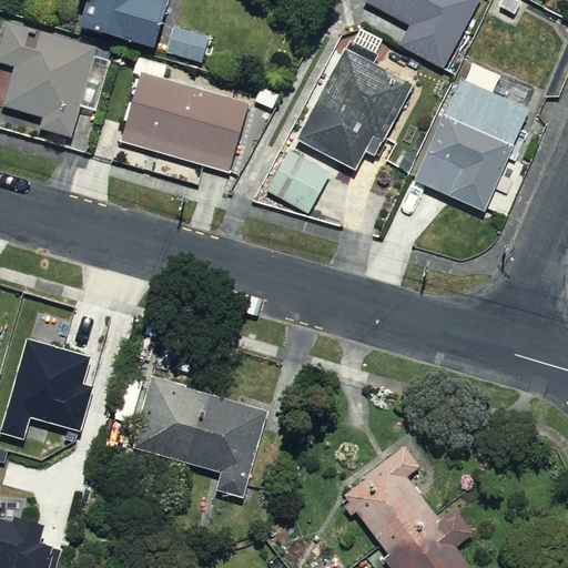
[(87,0),(95,2),(88,32),(156,49),(168,0),(87,0)]
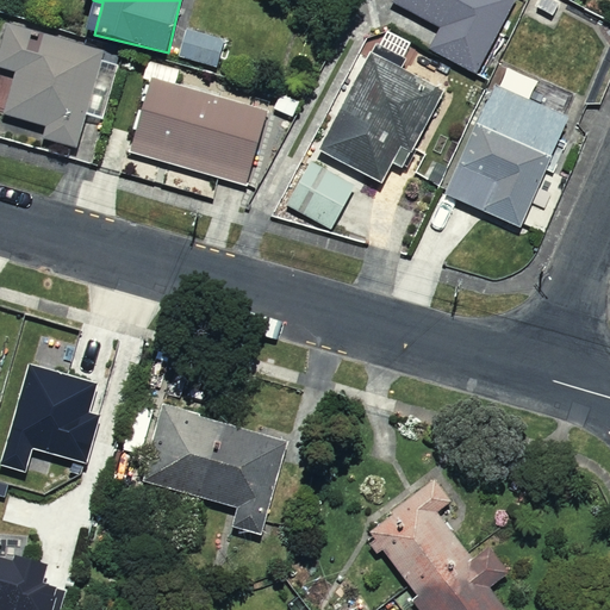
[(516,0),(388,0),(388,2),(437,29),(425,50),(477,78),(516,0)]
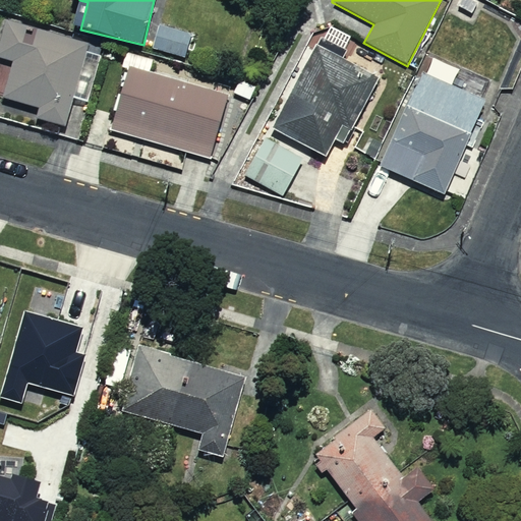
[(30,120),(60,129),(69,99),(84,103),(101,50),(1,20),(0,22),(0,57),(7,59),(0,83),(0,97),(34,107),(30,120)]
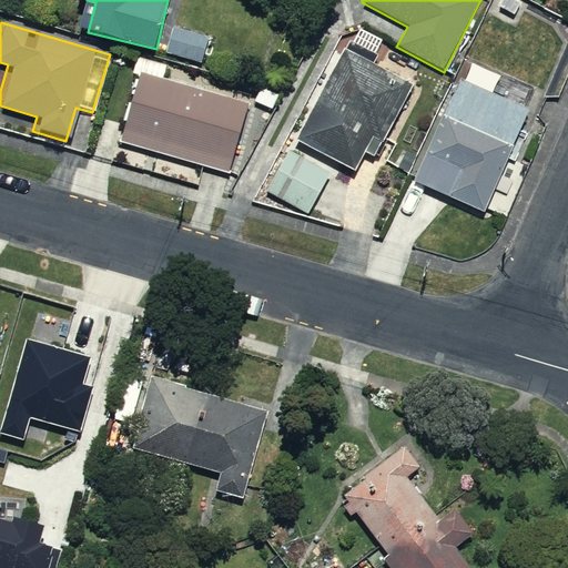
[(208,37),(173,28),(165,58),(200,67),(208,37)]
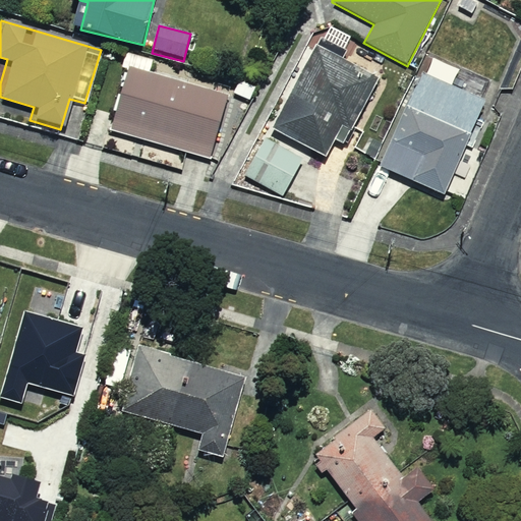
[(326,158),(373,73),(317,42),(270,126),(326,158)]
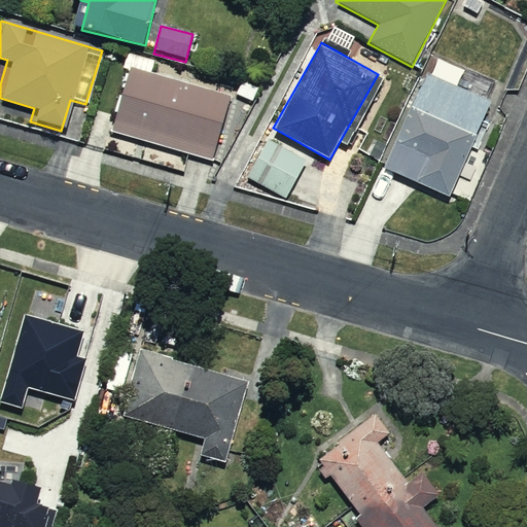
[(497,79),(432,48),(377,164),(442,195),(497,79)]
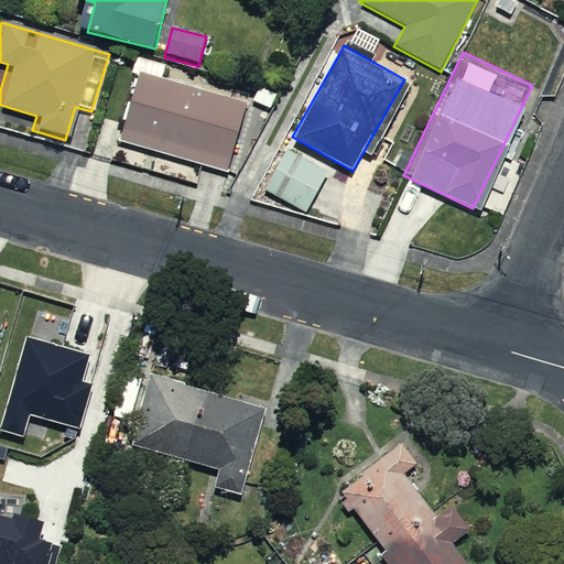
[(111,139),(186,162),(190,152),(215,160),(212,171),(238,180),(261,106),(134,65),(111,139)]
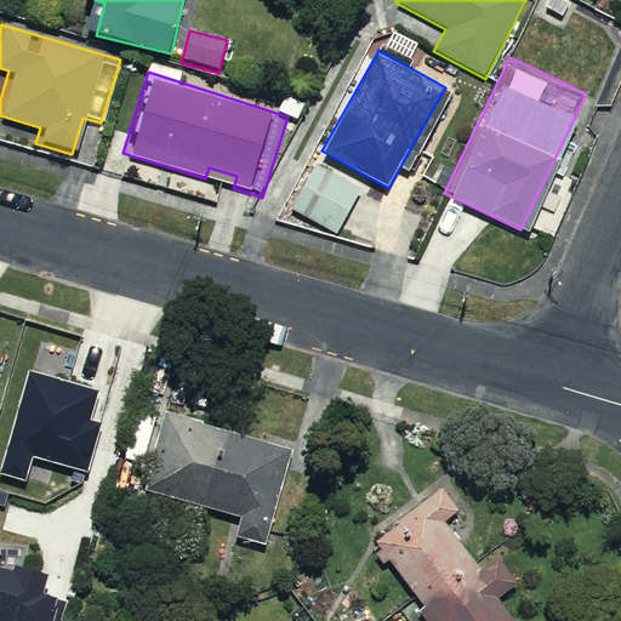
[(358,198),(363,189),(312,159),(285,204),(336,234),(349,212),(365,221),(379,198),(366,192),(362,200),(358,198)]
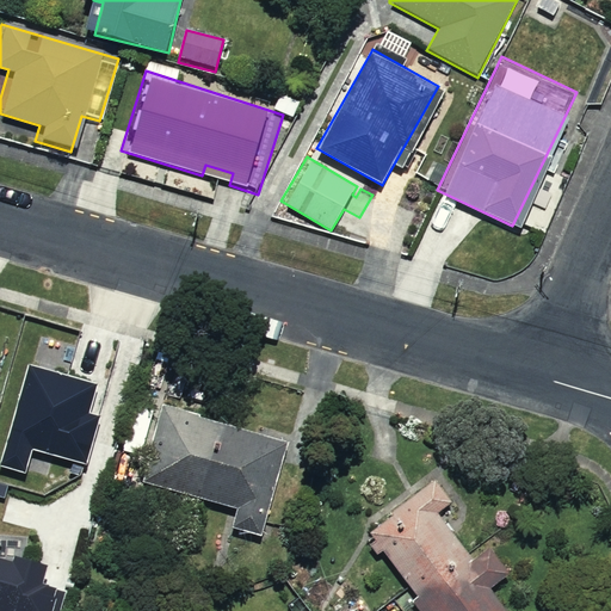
[(76,462),(102,392),(29,364),(0,444),(0,470),(20,479),(32,445),(76,462)]
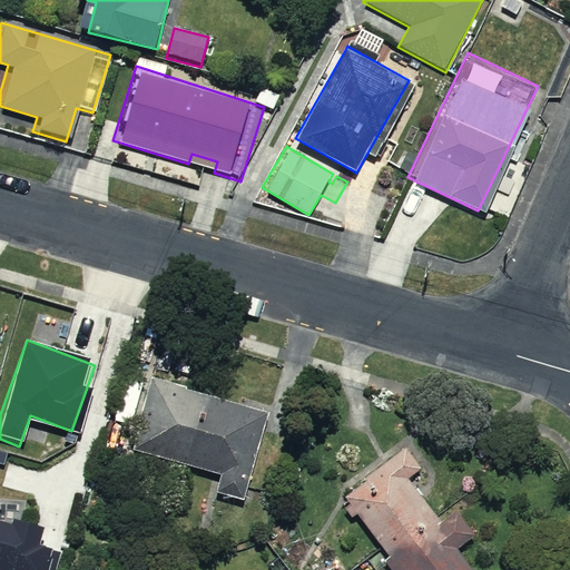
[(238,455),(254,413),(148,375),(124,445),(213,477),(207,491),(236,501),(251,460),(238,455)]
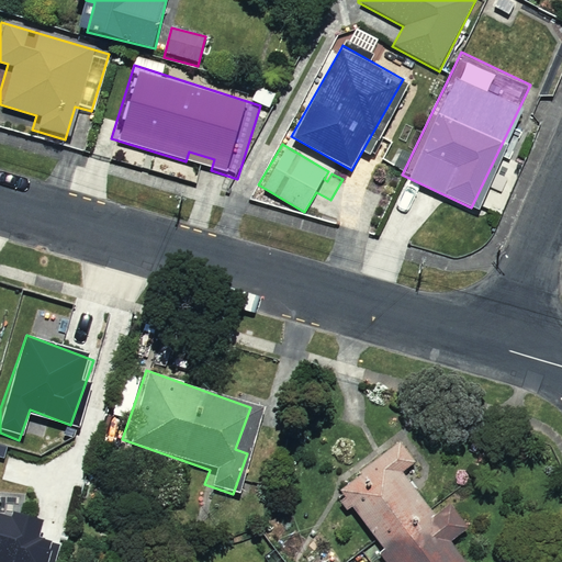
[(423,470),(396,435),(334,480),(380,543),(372,549),(381,561),(468,561),(448,535),(468,520),(447,492),(425,508),(406,482),(423,470)]
